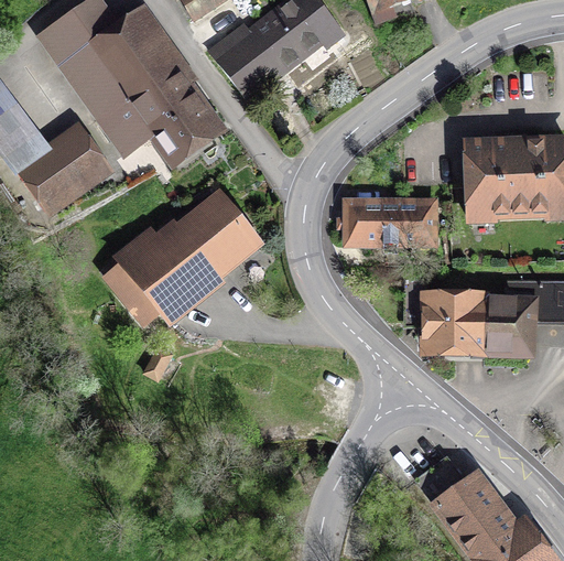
[(151,140),(172,171),(229,130),(195,82),(199,78),(145,1),(119,20),(104,0),(83,0),(35,34),(123,159),(151,140)]
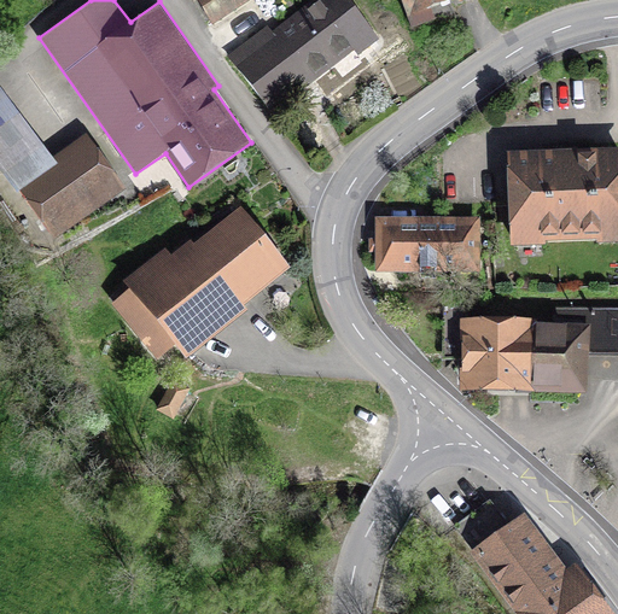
[(199,0),(214,22),(248,0),(199,0)]
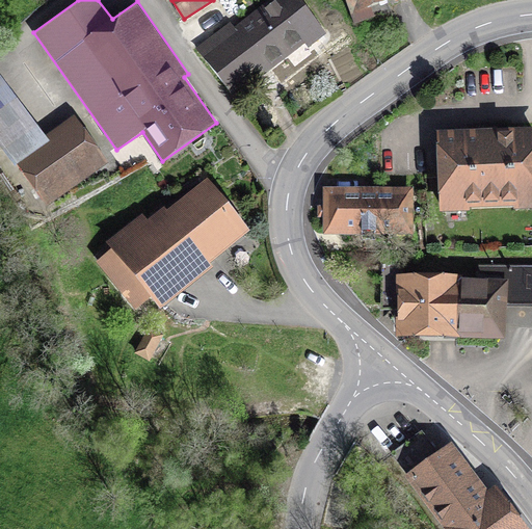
[(194,48),(233,96),(303,41),(308,47),(325,33),(299,0),(265,0),(234,24),(231,20),(194,48)]
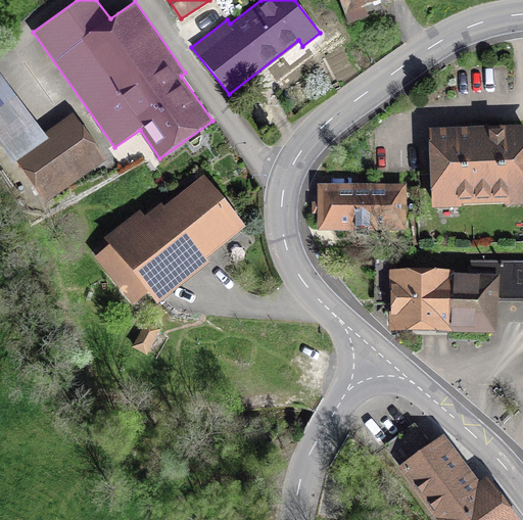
[(368,14),(365,5),(378,0),(389,0),(339,0),(348,22),(368,14)]
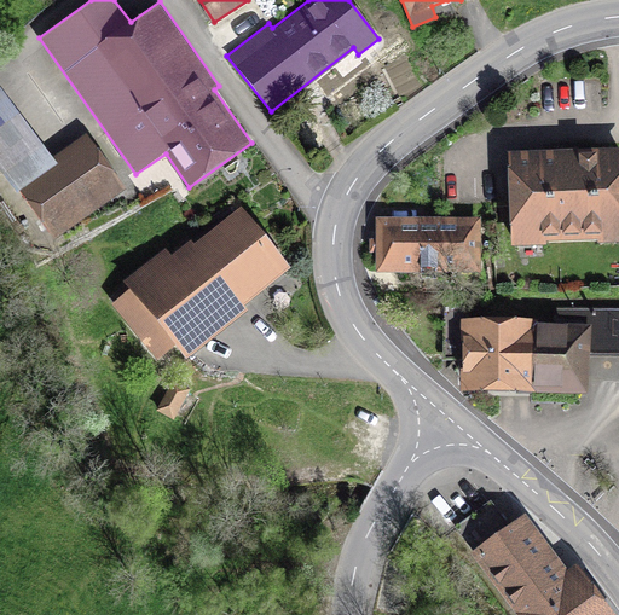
[(55,239),(127,187),(87,131),(52,156),(0,83),(0,169),(17,193),(21,191),(55,239)]
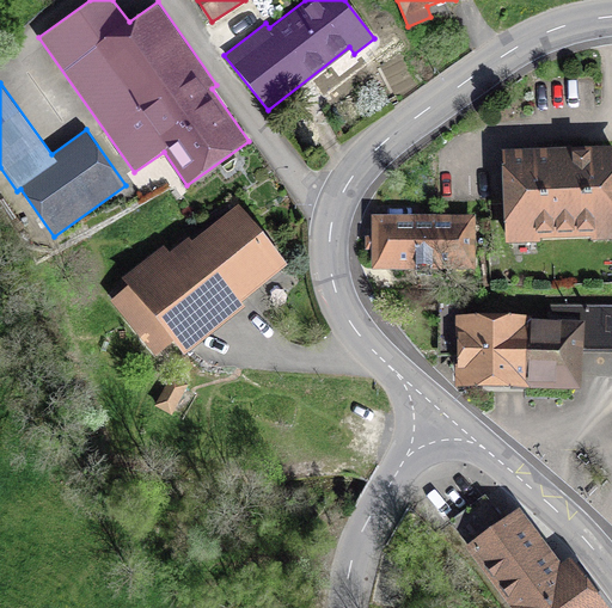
[(611,241),(611,145),(501,149),(505,244),(539,243),(539,239),(591,237),(591,243),(611,241)]
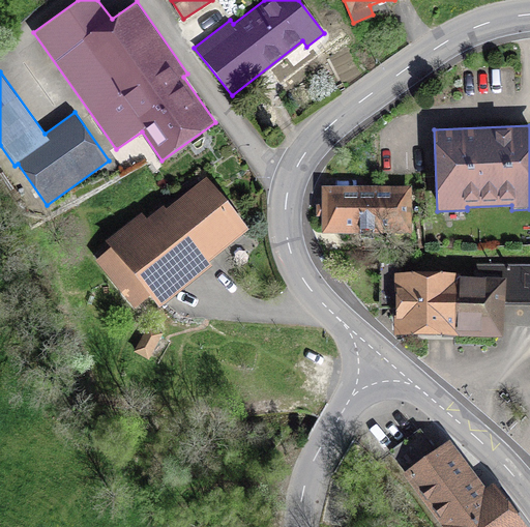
[(149,297),(158,309),(212,265),(210,261),(249,229),(206,176),(167,208),(164,204),(147,216),(141,211),(105,240),(106,242),(92,253),(136,308),(149,297)]
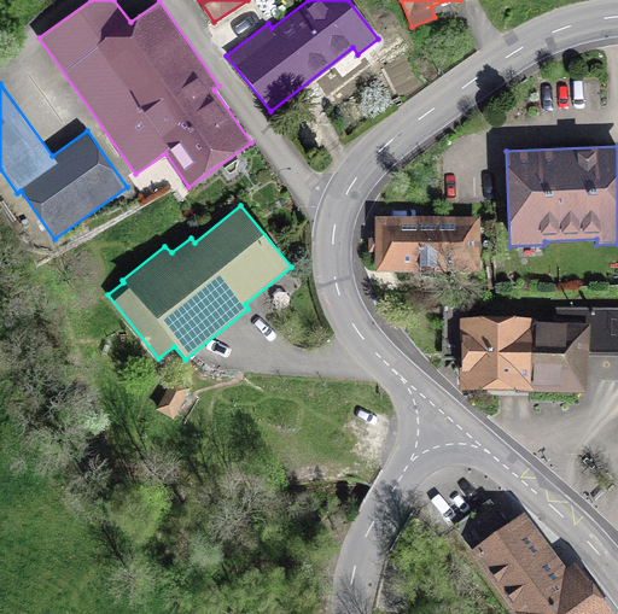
[(483,273),(483,214),(374,215),(374,274),(483,273)]
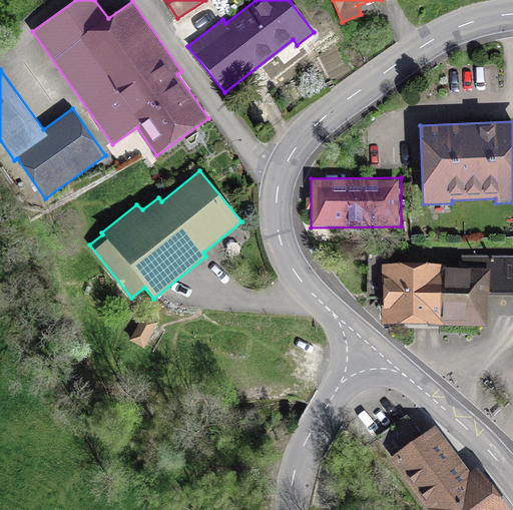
[(512,252),(460,252),(459,269),(445,269),(444,326),(488,327),(488,293),(512,293),(512,252)]
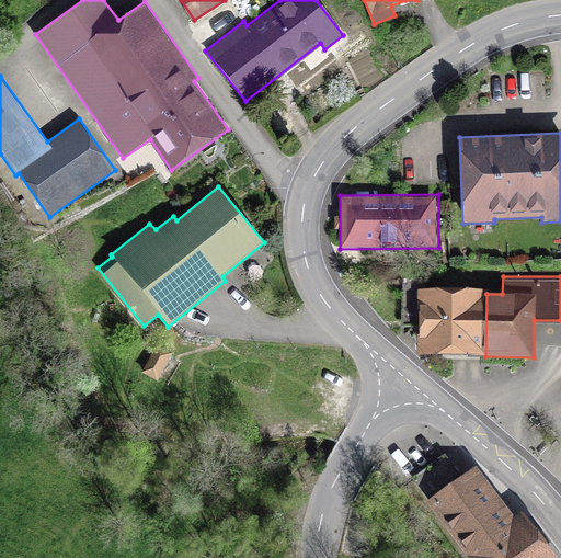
[(487,289),(418,288),(416,355),(485,356),(487,294),(487,289)]
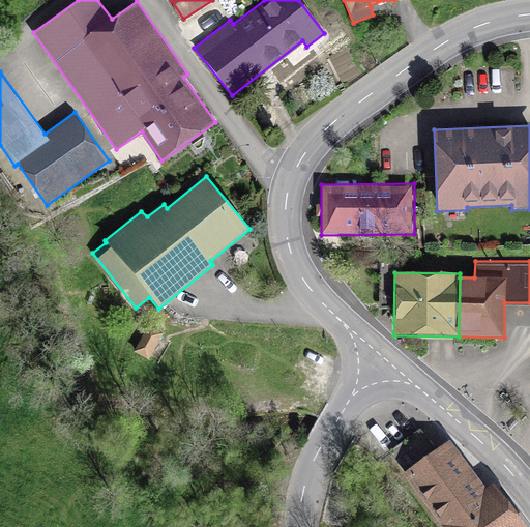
[(149,358),(164,331),(148,323),(135,350),(149,358)]
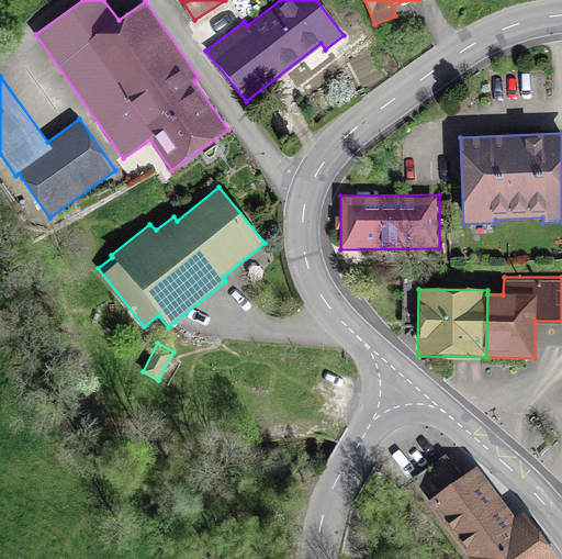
[(445,453),(411,478),(428,502),(425,504),(465,558),(559,558),(524,512),(515,518),(476,466),(462,477),(445,453)]
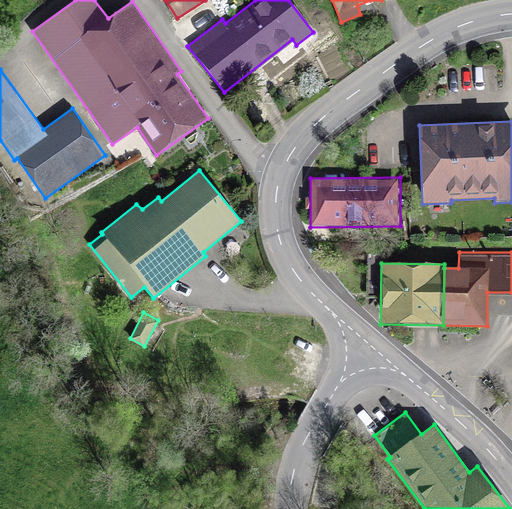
All buildings are outlined.
